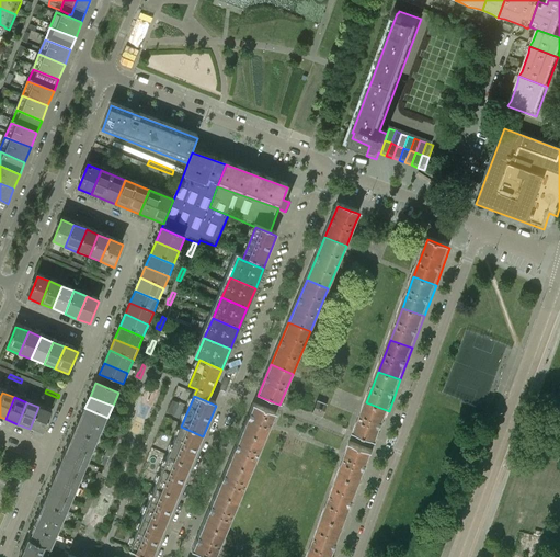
[(377,443),(389,411),(366,402),(355,434),(377,443)]
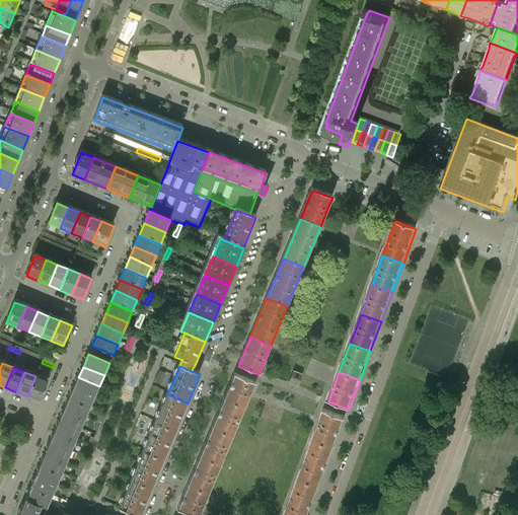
[(298,389),(303,377),(294,374),(289,385),(298,389)]
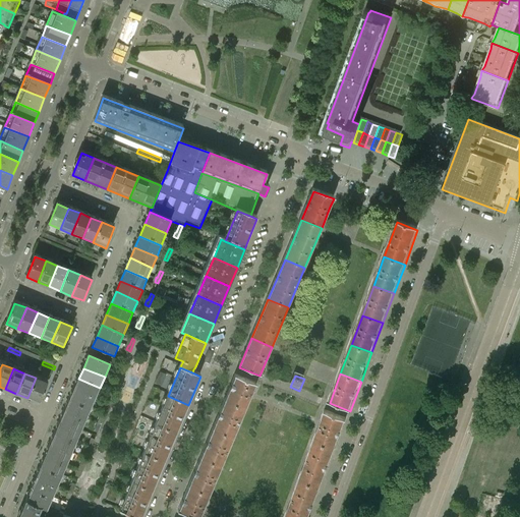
[(255,385),(235,377),(225,402),(245,410),(255,385)]
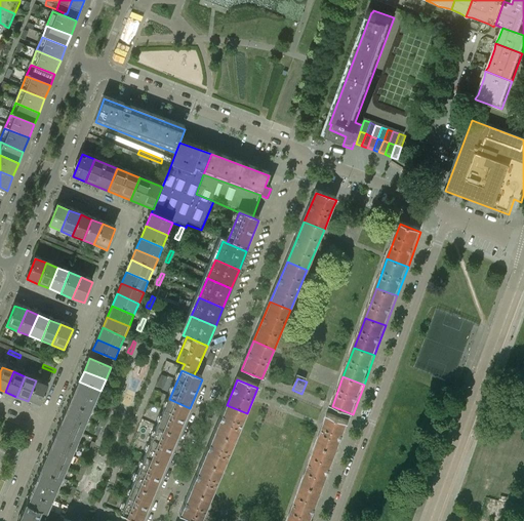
[(36,381),(28,401),(40,406),(48,386),(36,381)]
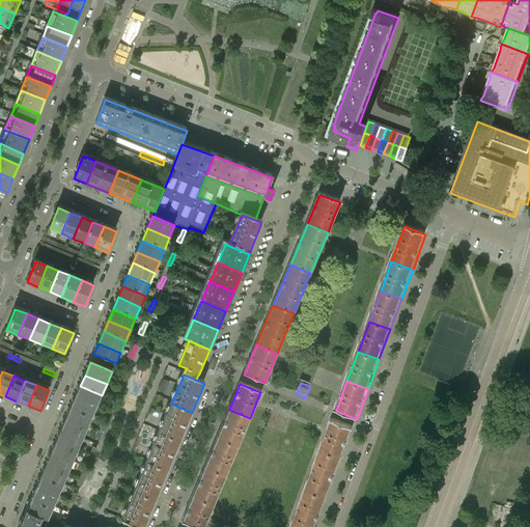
[(80,386),(75,398),(96,407),(102,395),(80,386)]
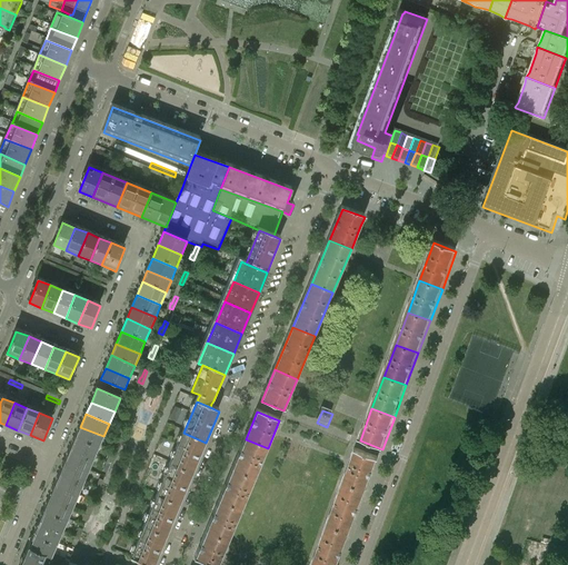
[(80,427),(76,438),(98,448),(103,436),(80,427)]
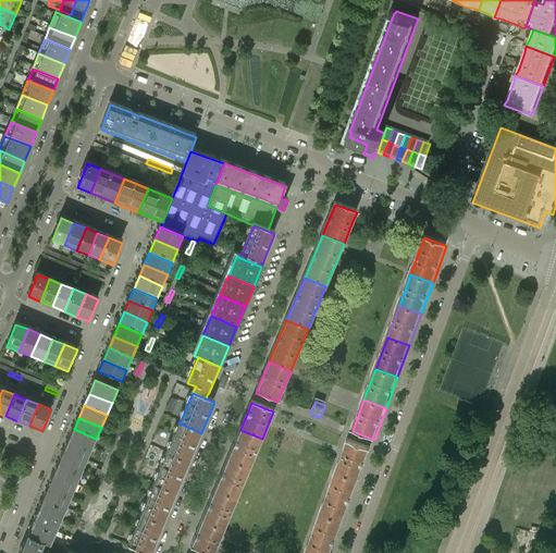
[(201,433),(180,424),(168,455),(188,464),(201,433)]
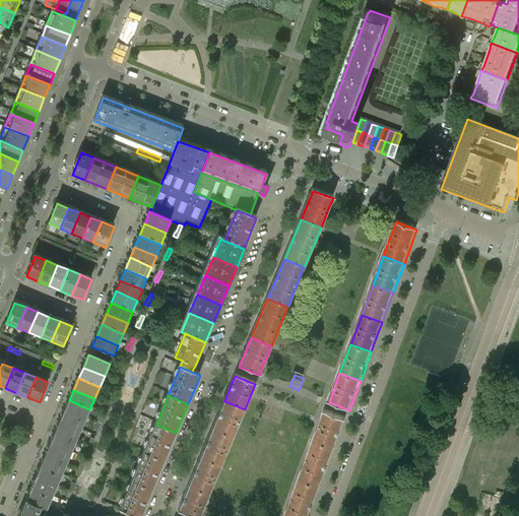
[(69,400),(64,411),(85,421),(89,409),(69,400)]
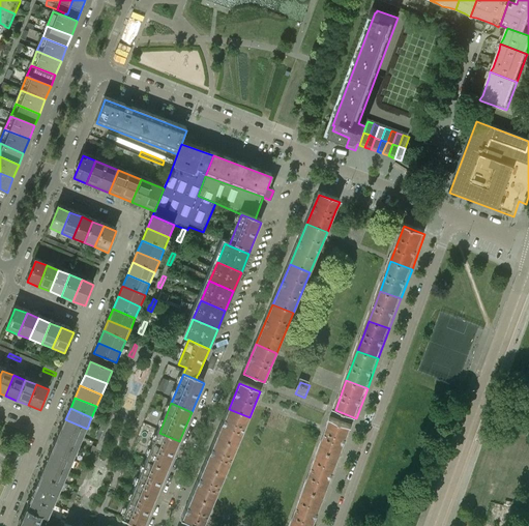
[(250,417),(229,409),(216,438),(237,446),(250,417)]
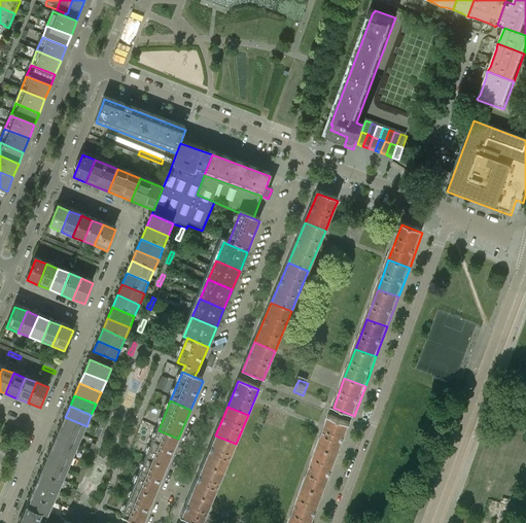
[(65,417),(60,428),(81,438),(86,426),(65,417)]
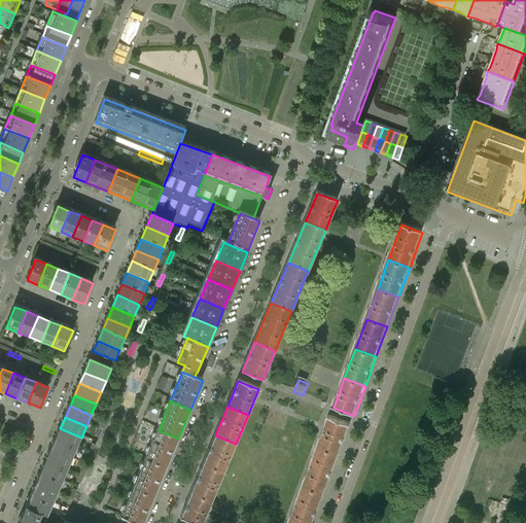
[(329,418),(318,447),(340,455),(350,425),(329,418)]
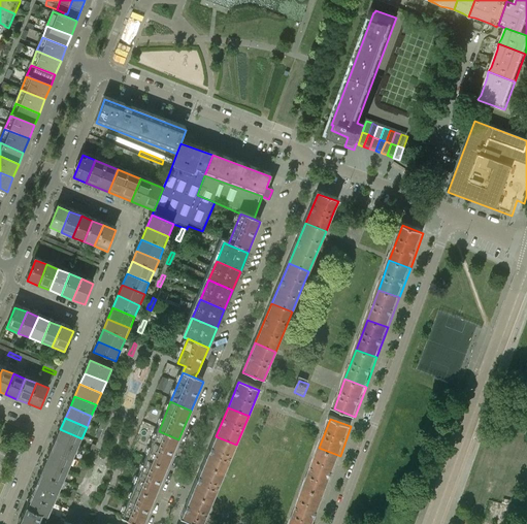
[(60,429),(55,441),(76,451),(81,438),(60,429)]
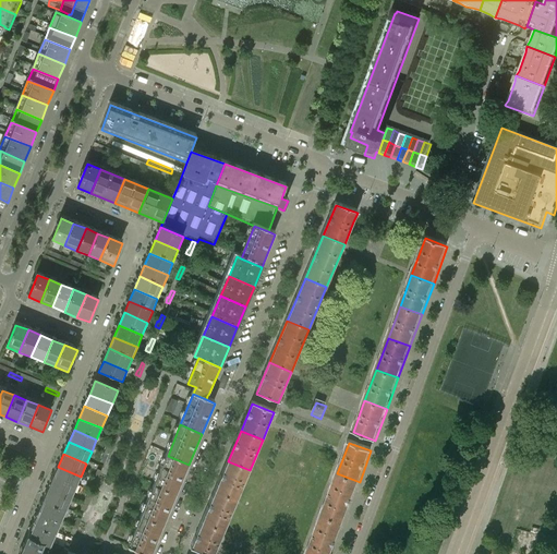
[(168,456),(155,486),(177,496),(189,465),(168,456)]
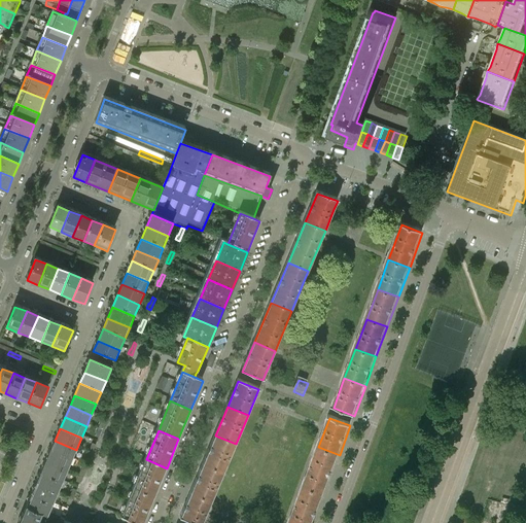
[(236,444),(215,436),(203,464),(223,474),(236,444)]
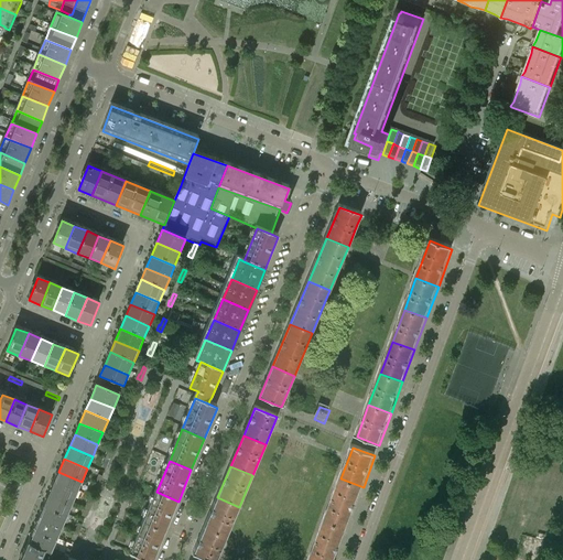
[(58,472),(54,484),(77,494),(82,482),(58,472)]
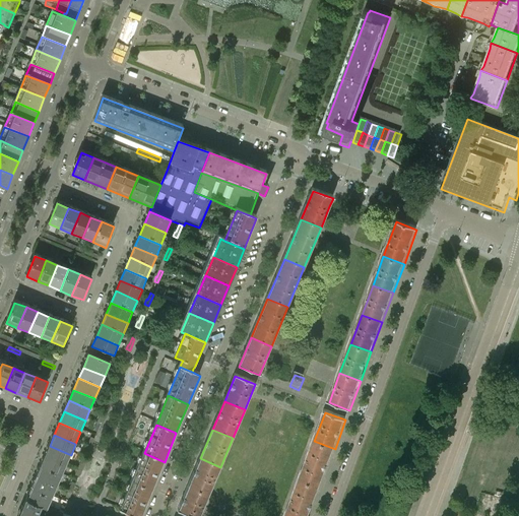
[(335,449),(314,441),(300,480),(320,489),(335,449)]
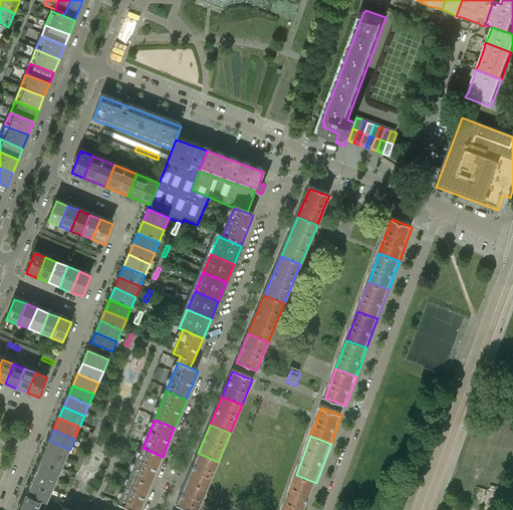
[(49,441),(44,452),(65,461),(70,450),(49,441)]
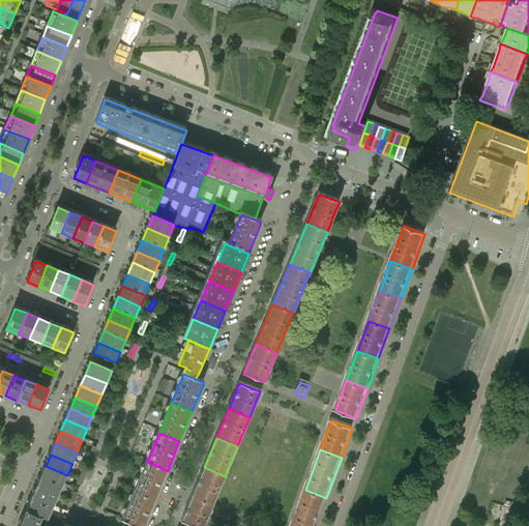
[(168,471),(147,462),(135,492),(155,500),(168,471)]
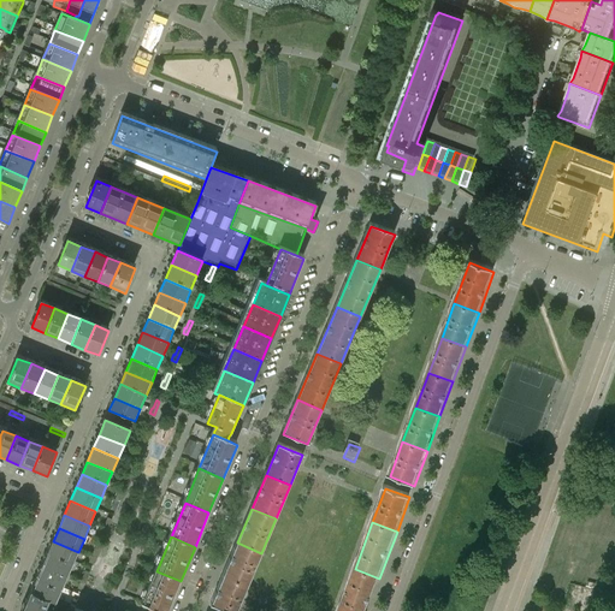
[(53,541),(49,549),(48,553),(72,564),(78,552),(53,541)]
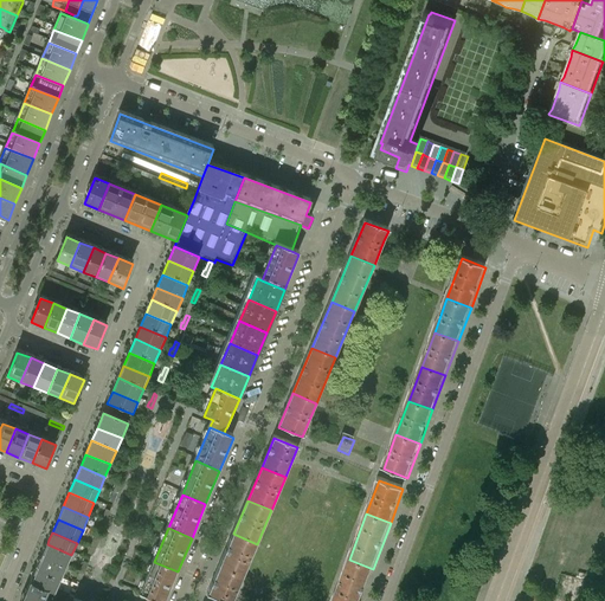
[(257,544),(233,534),(220,568),(243,577),(257,544)]
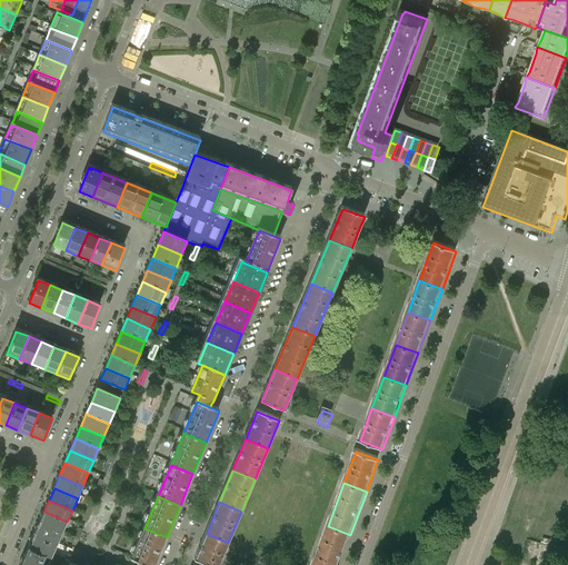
[(45,512),(39,525),(61,534),(67,522),(45,512)]
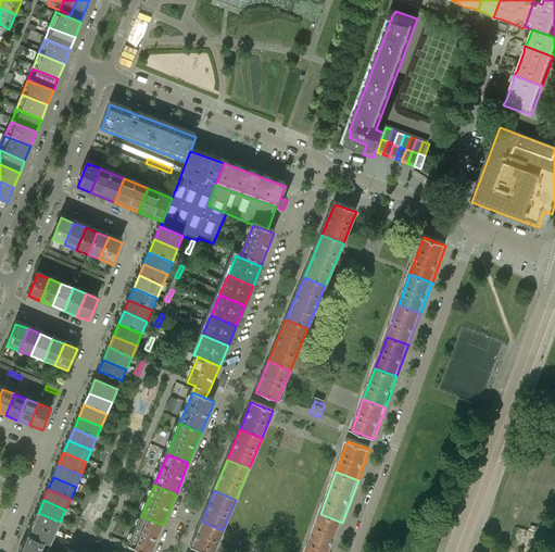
[(38,513),(33,525),(55,535),(60,522),(38,513)]
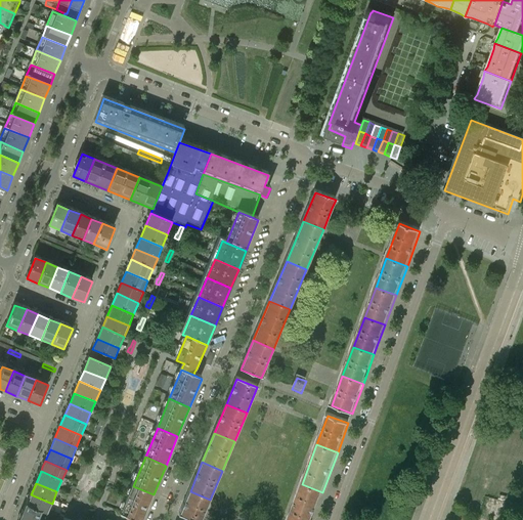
[(302,484),(289,519),(312,519),(322,492),(302,484)]
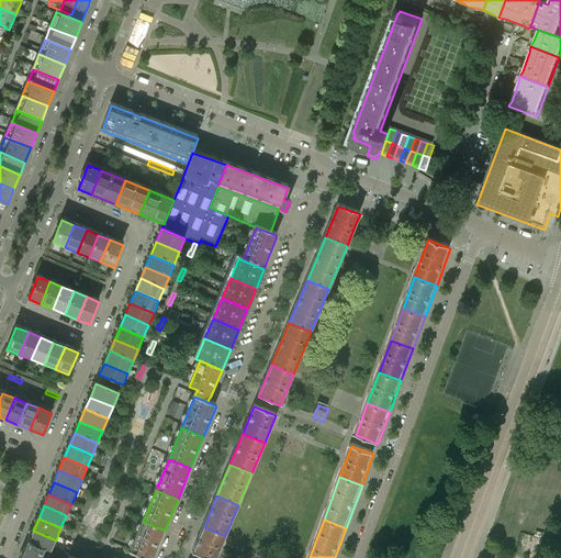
[(165,531),(143,522),(130,553),(138,556),(141,557),(154,557),(165,531)]
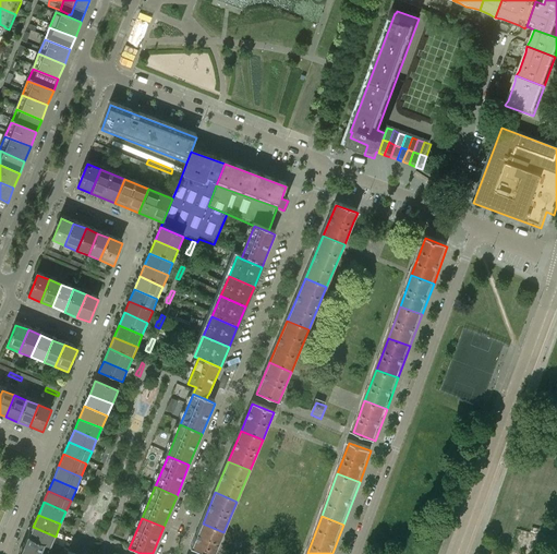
[(223,532),(203,524),(191,550),(201,553),(216,553),(223,532)]
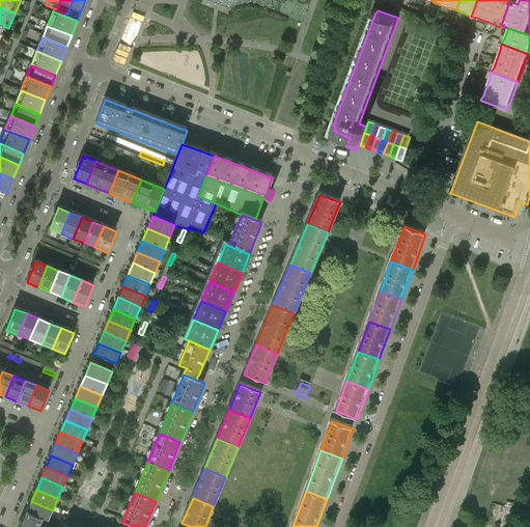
[(31,501),(26,512),(48,521),(53,510),(31,501)]
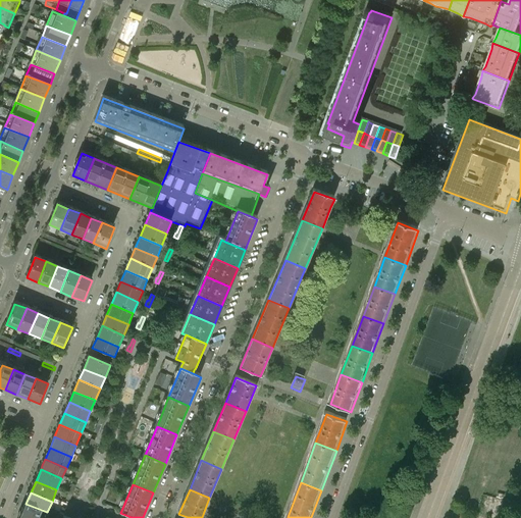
[(25,504),(20,517),(45,517),(47,512),(25,504)]
